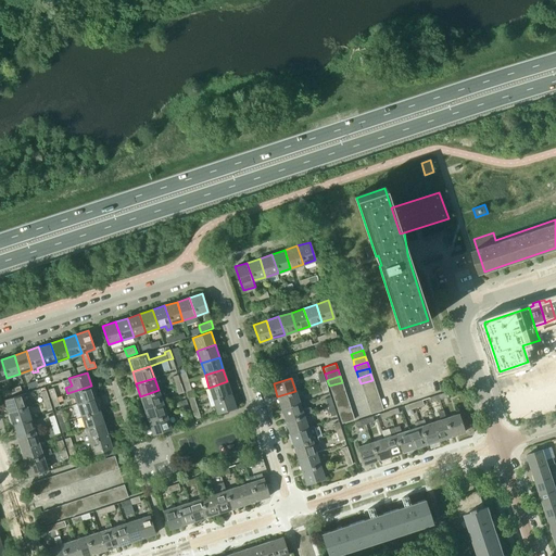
[(380,399),(397,392),(394,379),(376,386),(380,399)]
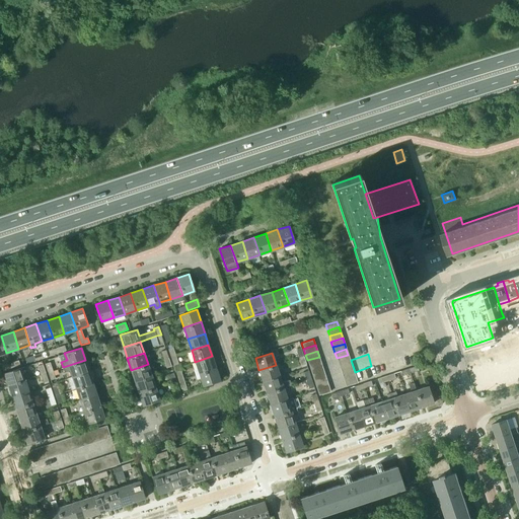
[(337,358),(339,364),(350,360),(348,355),(337,358)]
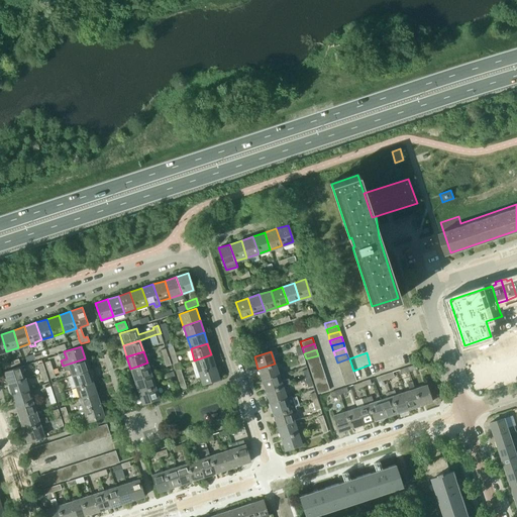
[(215,367),(211,354),(194,360),(198,372),(215,367)]
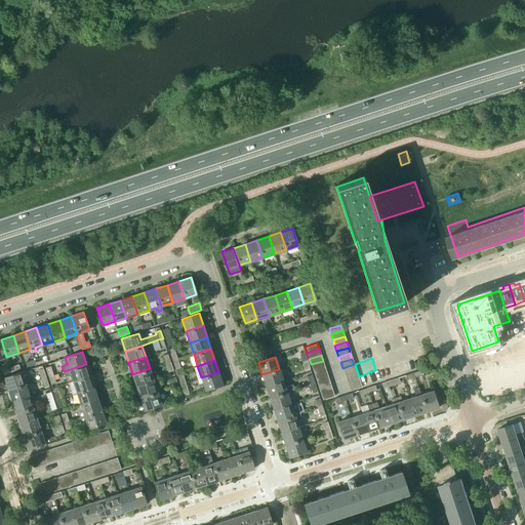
[(311,364),(313,370),(325,366),(323,361),(311,364)]
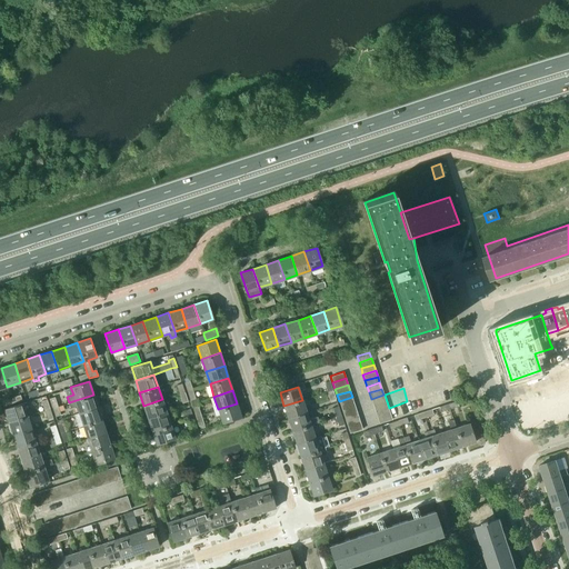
[(568,408),(563,392),(552,396),(558,415),(562,413),(563,416),(568,413),(568,408)]
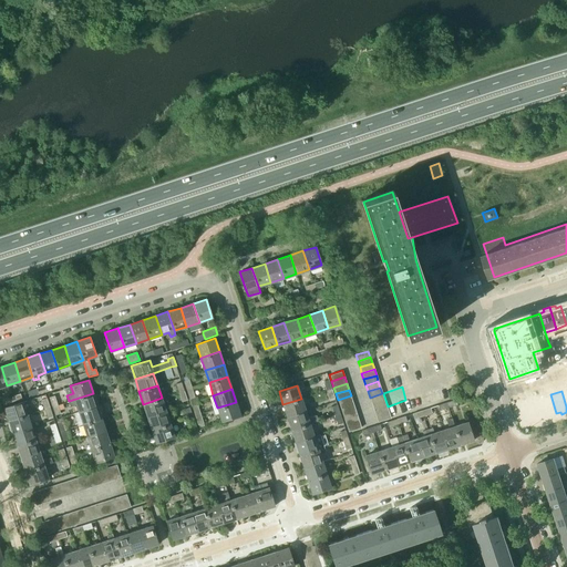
[(76,404),(79,411),(98,405),(93,393),(69,401),(70,406),(76,404)]
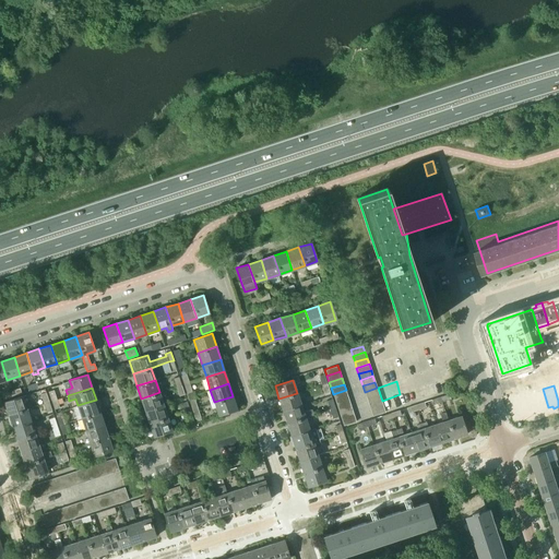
[(379,394),(377,388),(365,392),(366,397),(379,394)]
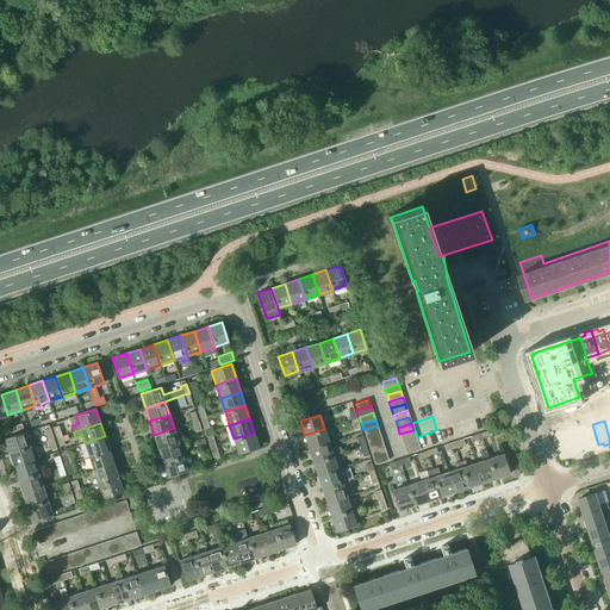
[(592,424),(580,429),(586,449),(591,448),(592,450),(599,448),(598,444),(592,424)]
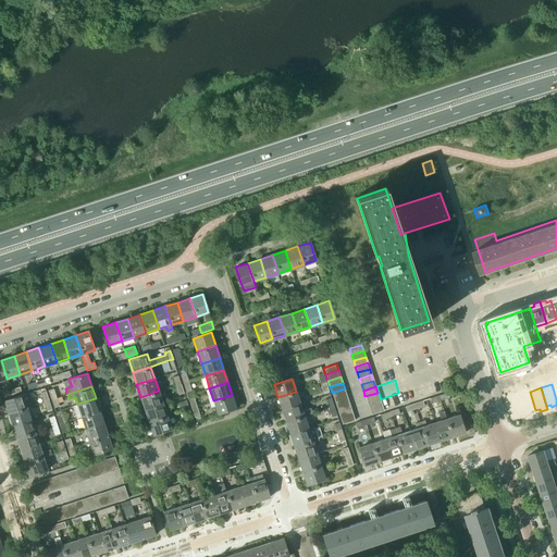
[(332,393),(334,399),(346,395),(345,388),(332,393)]
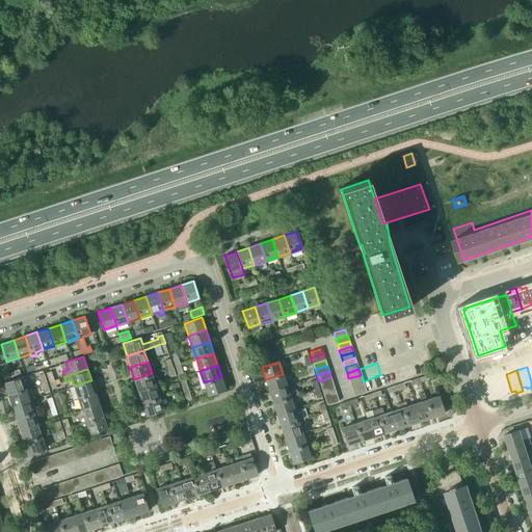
[(152,373),(134,379),(138,391),(156,386),(152,373)]
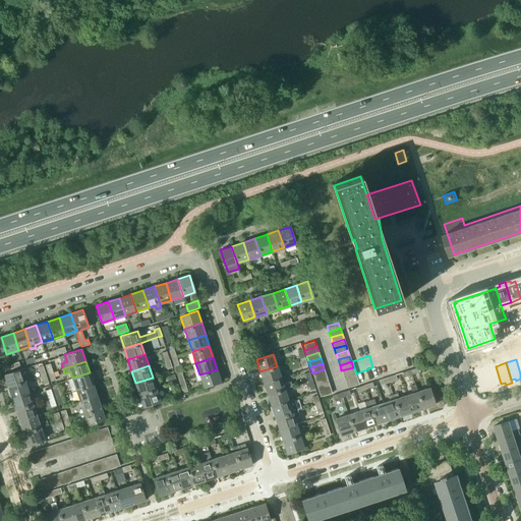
[(264,383),(281,378),(277,366),(259,371),(264,383)]
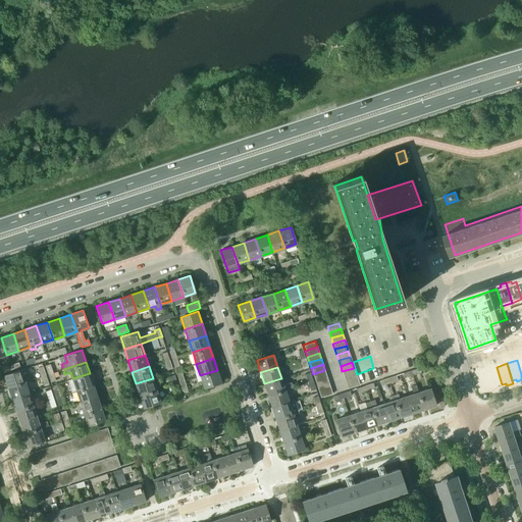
[(497,367),(485,370),(491,387),(496,386),(496,388),(503,386),(502,384),(497,367)]
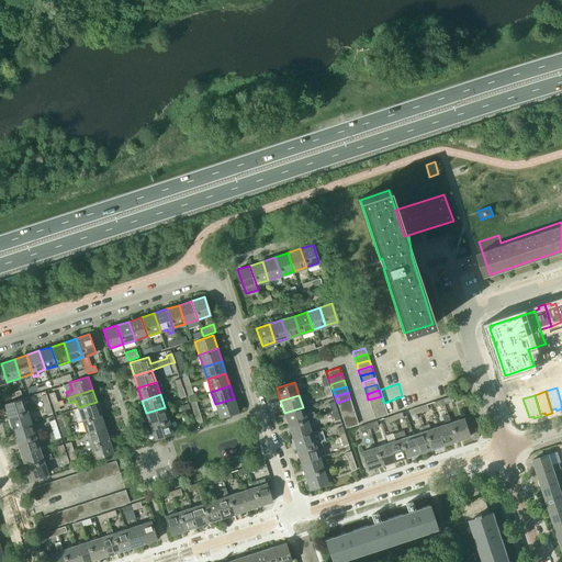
[(368,400),(370,406),(383,402),(381,396),(368,400)]
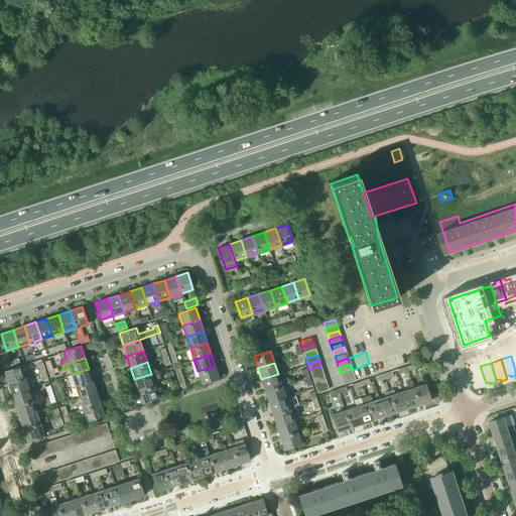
[(480,364),(468,367),(475,387),(486,383),(480,366),(480,364)]
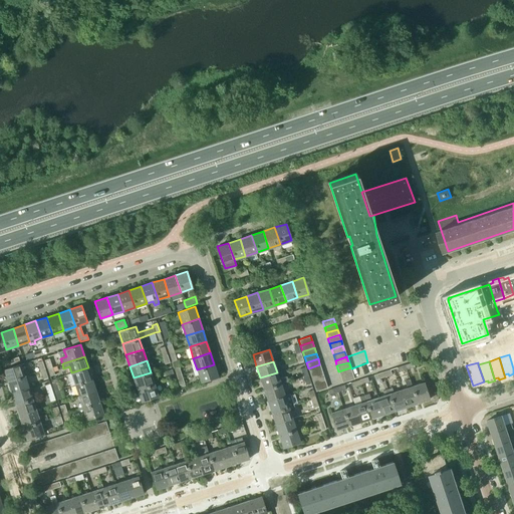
[(4,369),(8,381),(24,375),(20,363),(4,369)]
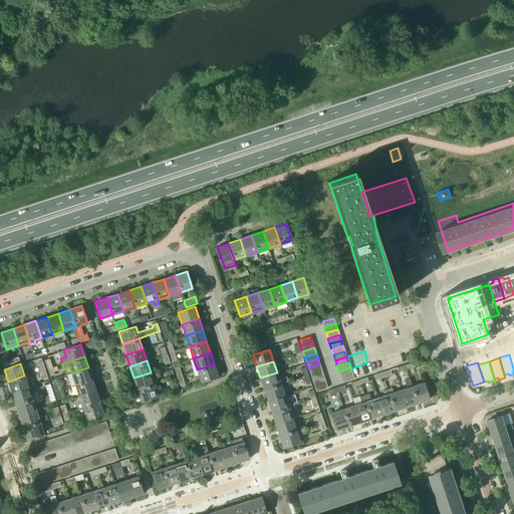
[(218,375),(214,364),(197,369),(201,381),(218,375)]
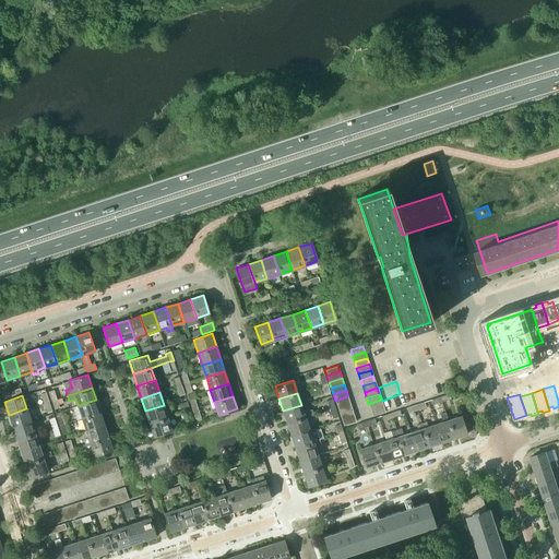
[(335,401),(337,406),(349,403),(347,396),(335,401)]
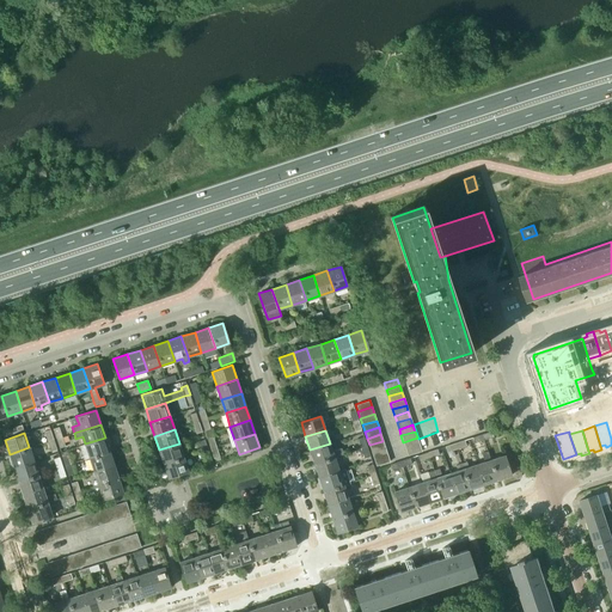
[(105,438),(85,444),(79,446),(84,459),(90,458),(110,451),(105,438)]
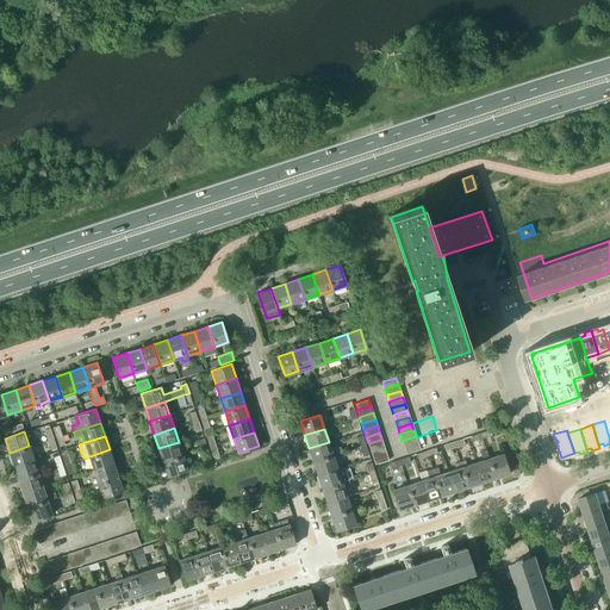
[(402,441),(404,447),(417,443),(416,436),(402,441)]
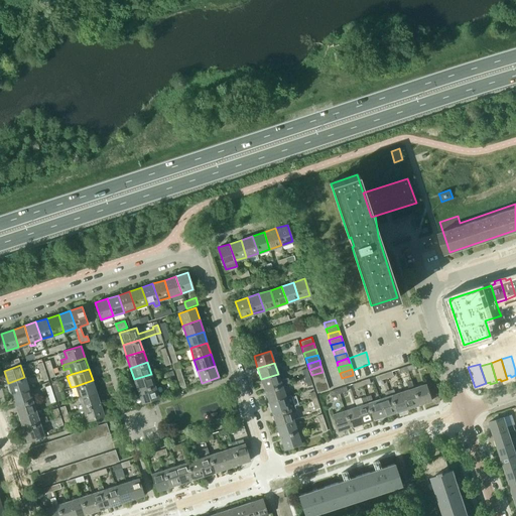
[(311,375),(312,381),(325,377),(323,372),(311,375)]
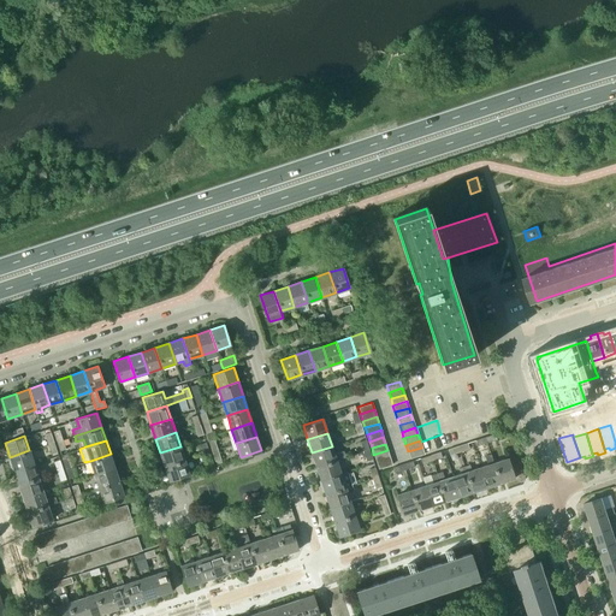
[(181,446),(160,452),(164,467),(184,460),(181,446)]
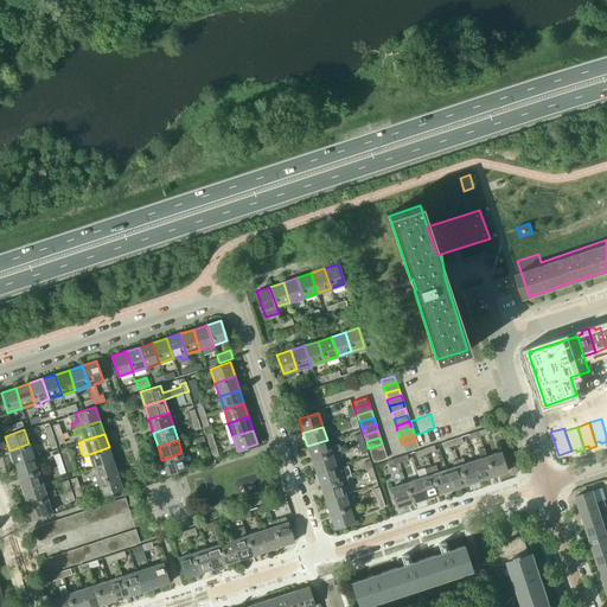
[(331,453),(338,452),(336,446),(330,448),(327,440),(307,446),(312,460),(331,453)]
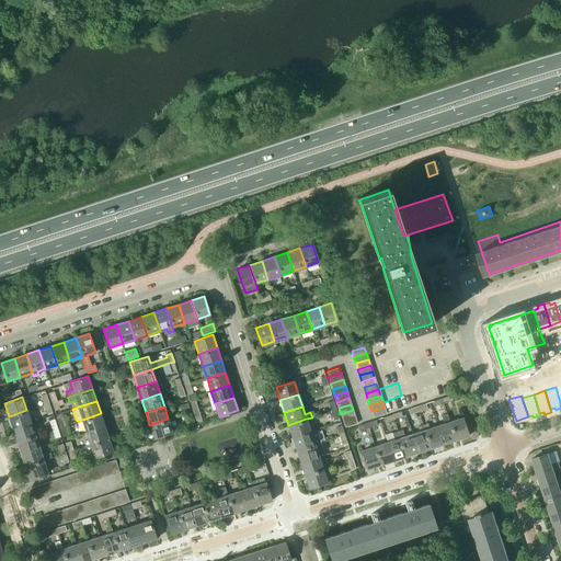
[(371,411),(374,418),(386,413),(384,408),(371,411)]
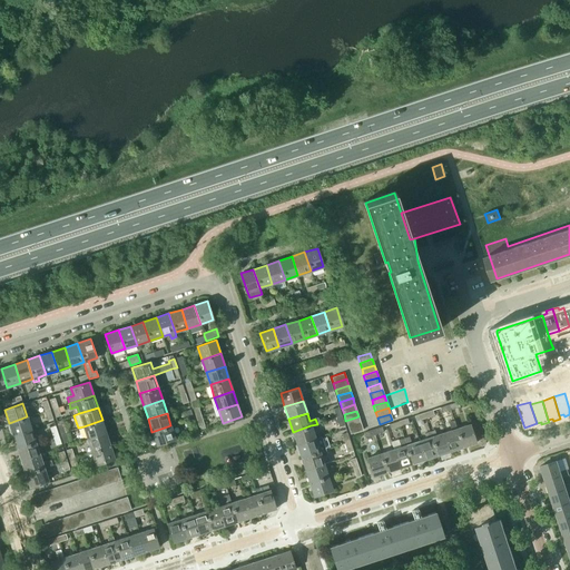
[(31,430),(27,416),(9,423),(12,435),(31,430)]
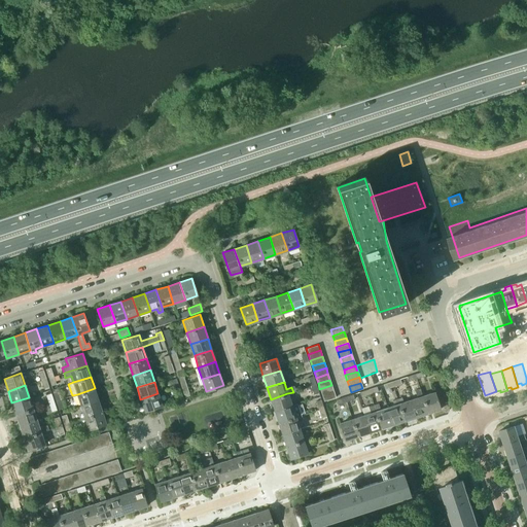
[(319,389),(321,395),(334,391),(331,385),(319,389)]
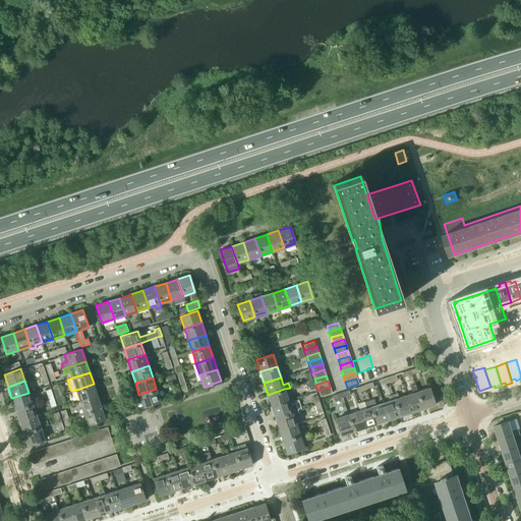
[(76,390),(79,401),(97,396),(94,384),(76,390)]
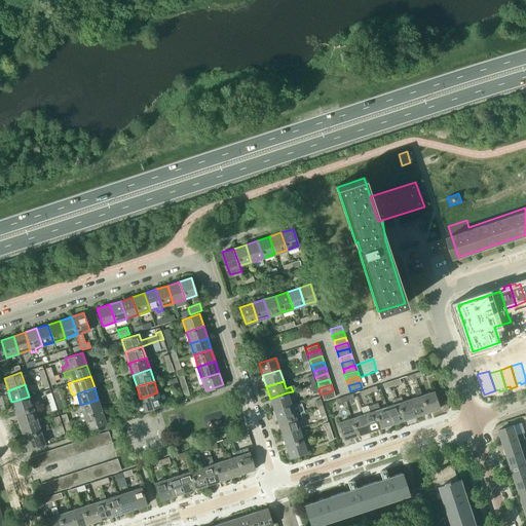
[(410,399),(415,416),(427,413),(421,396),(419,388),(414,389),(417,397),(410,399)]
